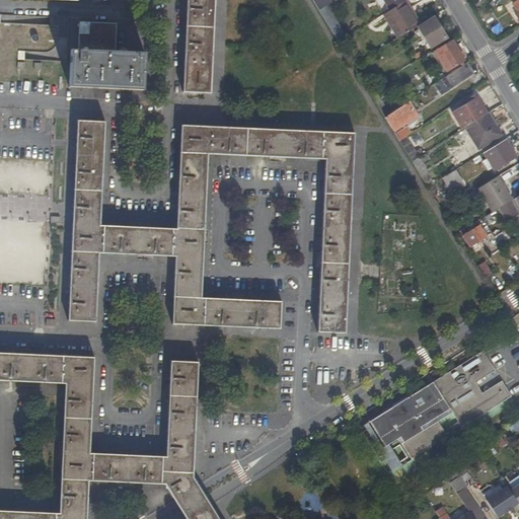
[(180,0),(180,20),(176,95),(205,95),(209,15),(209,0),(180,0)]
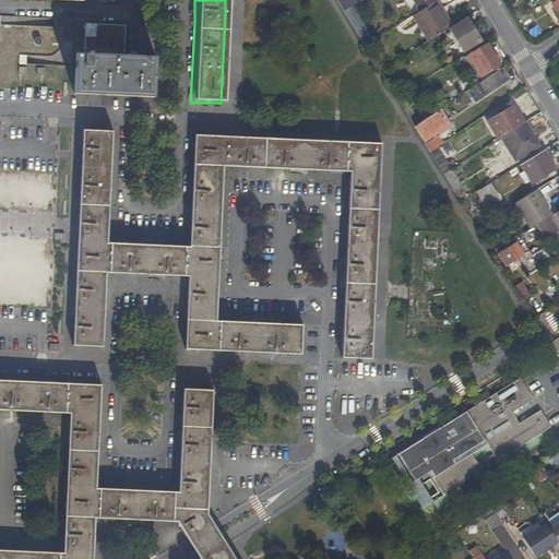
[(356,6),(353,0),(339,0),(346,11),(356,6)]
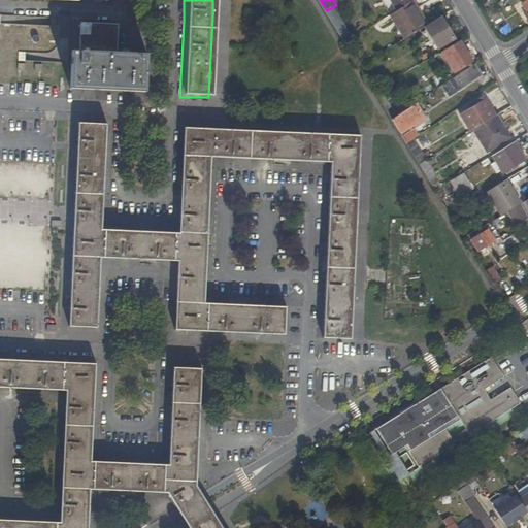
[(389,0),(378,0),(389,17),(390,15),(396,11),(389,0)]
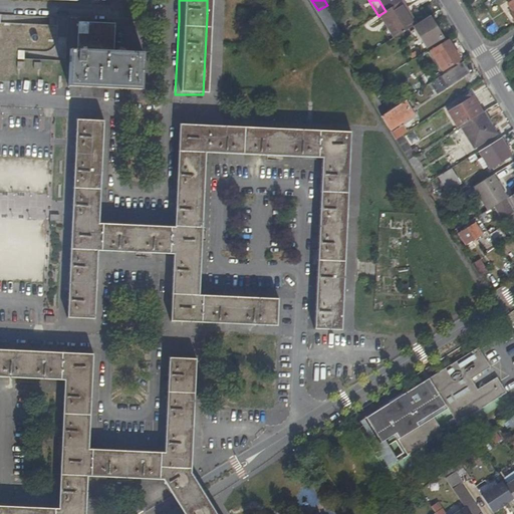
[(404,0),(378,0),(386,11),(399,4),(405,0),(404,0)]
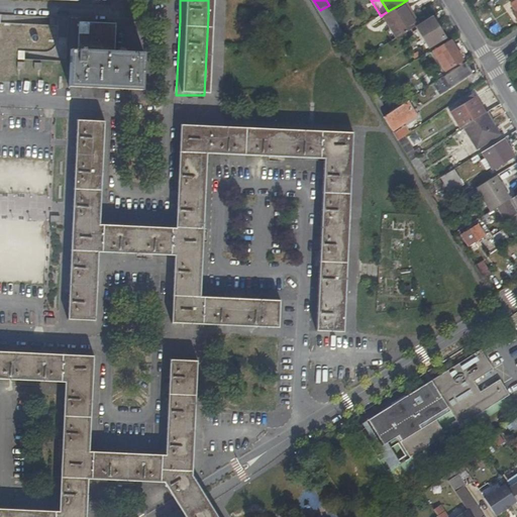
[(352,33),(332,3),(329,5),(320,10),(339,40),(352,33)]
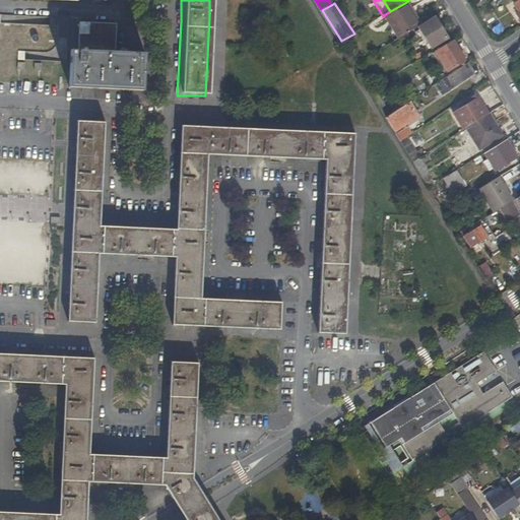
[(390,11),(384,15),(398,39),(414,28),(419,25),(412,14),(410,15),(403,4),(390,11)]
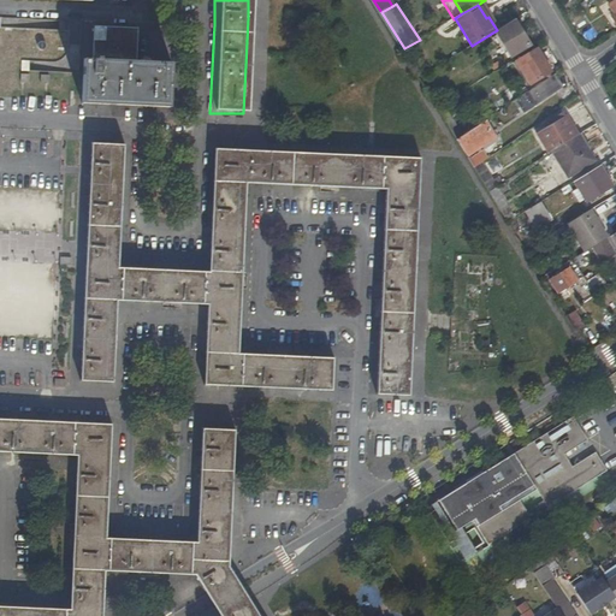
[(497,30),(491,34),(505,57),(526,43),(511,22),(497,30)]
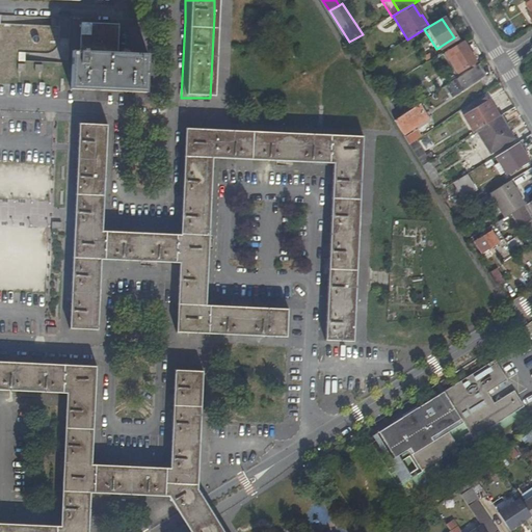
[(71,49),(70,88),(144,90),(147,53),(116,52),(117,23),(80,22),(79,50),(71,49)]
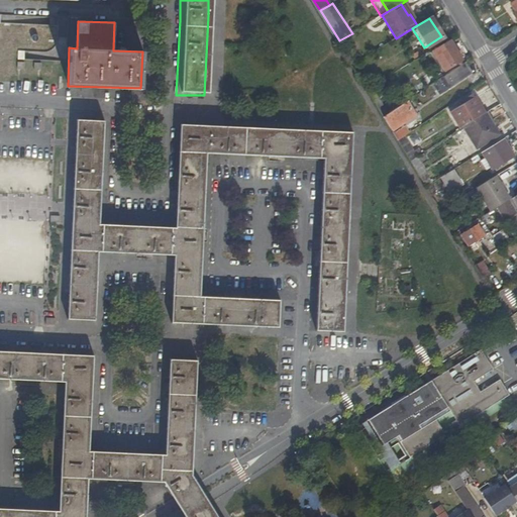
[(449,41),(432,52),(444,71),(461,61),(449,41)]
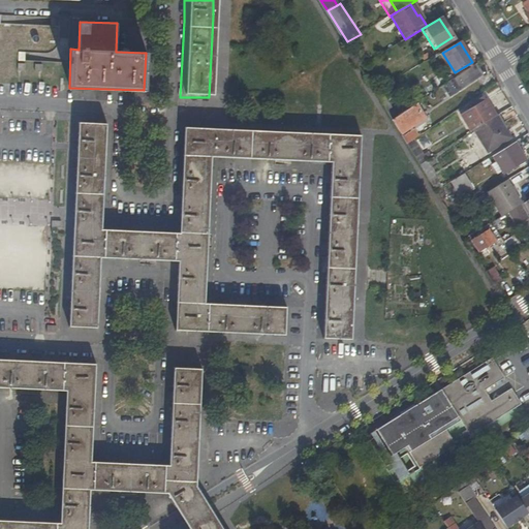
[(453,82),(459,91),(481,75),(475,66),(453,82)]
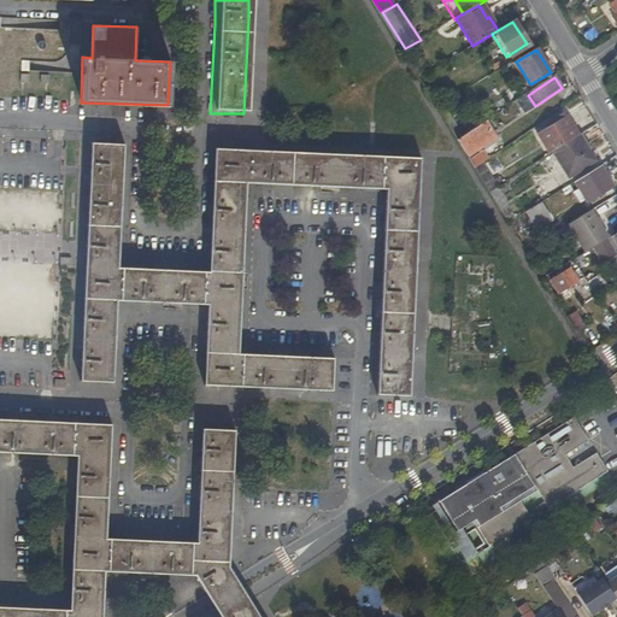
[(458,128),(444,104),(439,106),(458,137),(486,121),(488,118),(485,112),(458,128)]
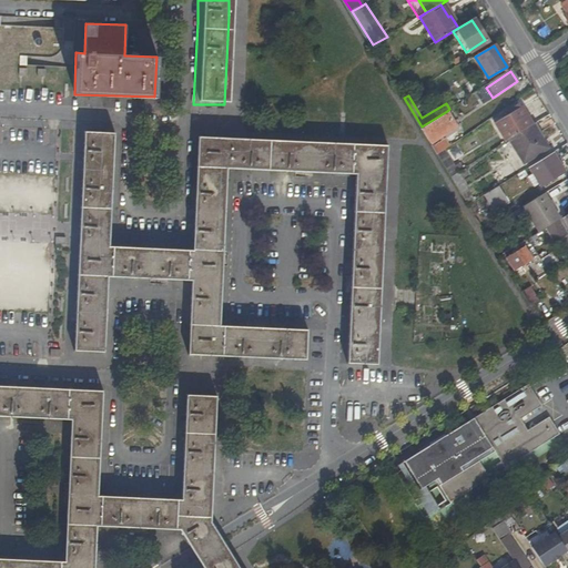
[(457,105),(464,113),(469,108),(463,100),(457,105)]
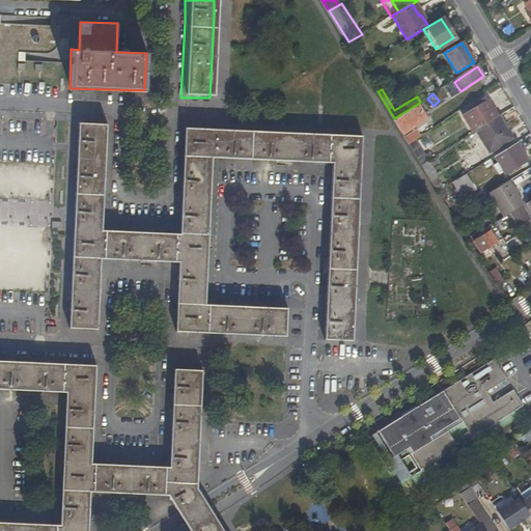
[(497,115),(487,101),(462,117),(471,133),(474,131),(497,116),(497,115)]
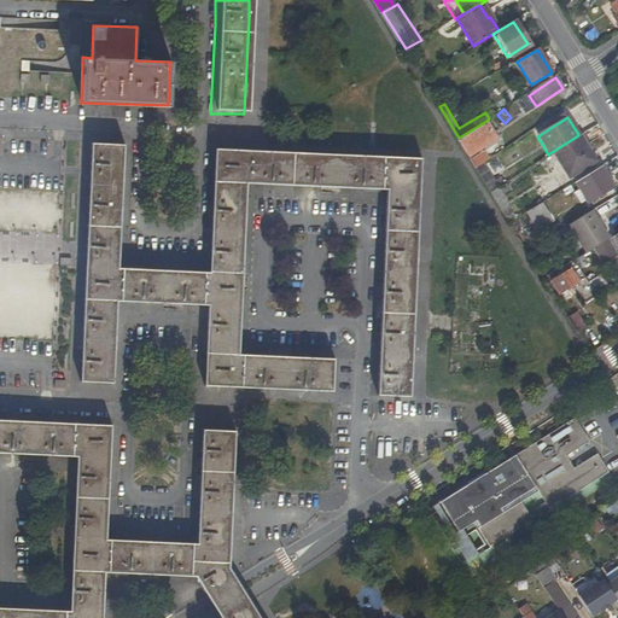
[(497,135),(487,121),(459,138),(474,165),(481,162),(477,155),(483,150),(481,147),(497,135)]
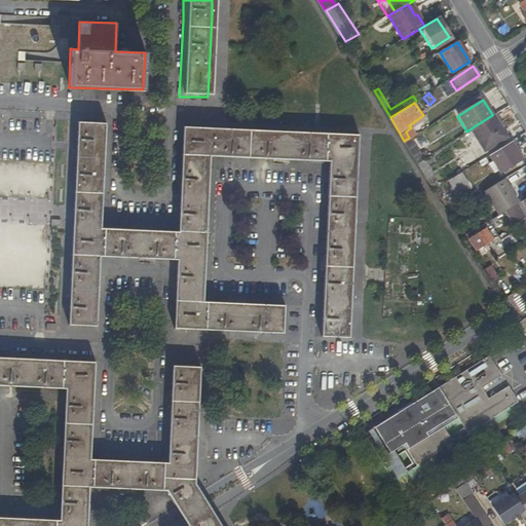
[(492,115),(470,129),(483,150),(505,136),(492,115)]
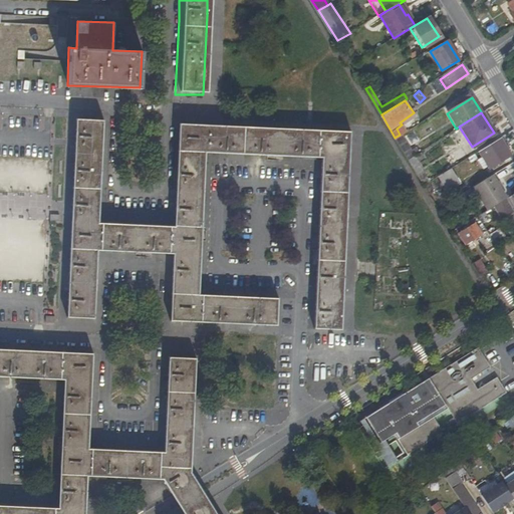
[(103,119),(76,118),(71,209),(66,316),(94,317),(97,251),(109,252),(172,255),(169,319),(277,324),(278,297),(198,293),(202,212),(205,153),(315,159),(321,159),(317,239),(313,326),(342,327),(350,176),(352,130),(319,127),(179,120),(174,212),(173,224),(112,221),(98,220),(99,209),(103,119)]
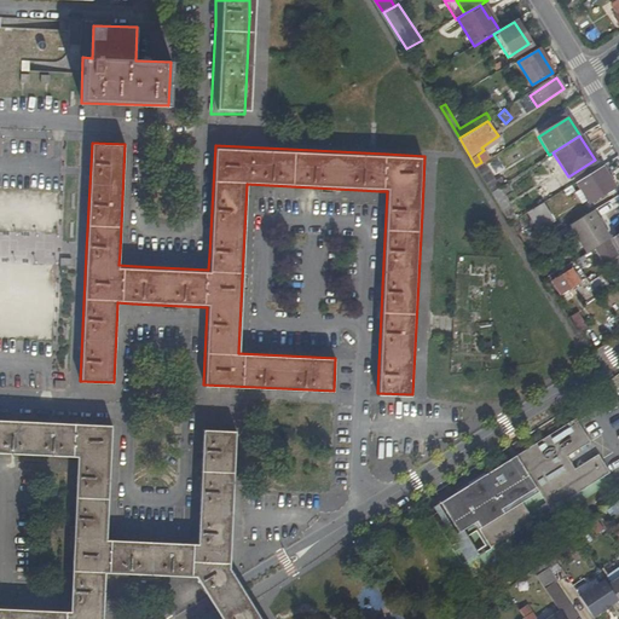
[(491,180),(481,165),(476,167),(491,191),(502,185),(497,177),(491,180)]
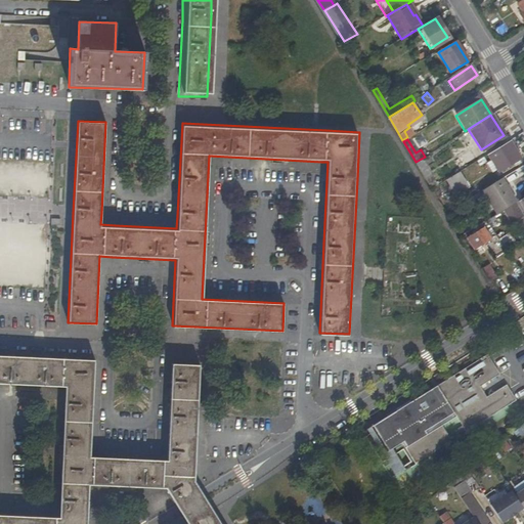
[(509,141),(488,155),(498,173),(520,160),(509,141)]
